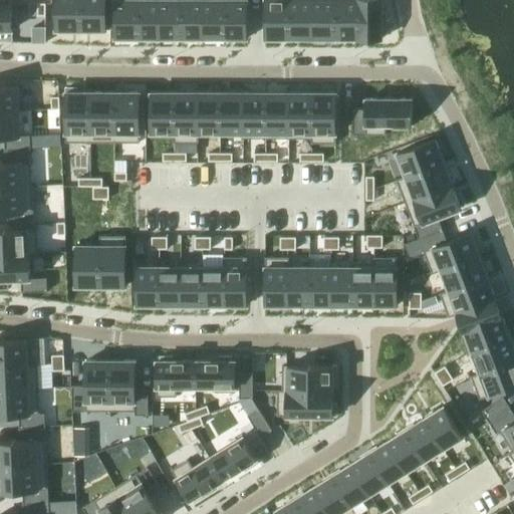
[(80,0),(55,0),(55,30),(80,30),(80,0)]
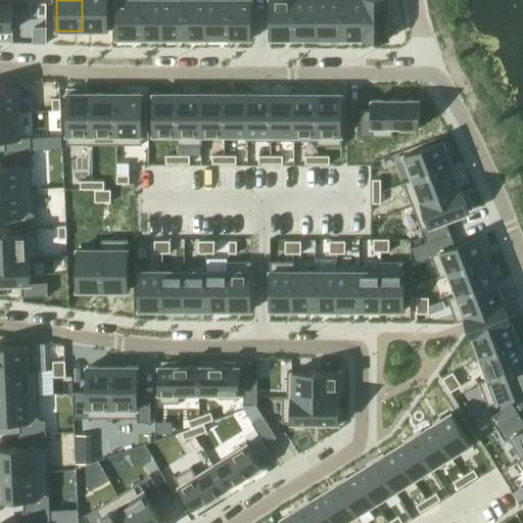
[(107,0),(82,0),(82,31),(107,31),(107,0)]
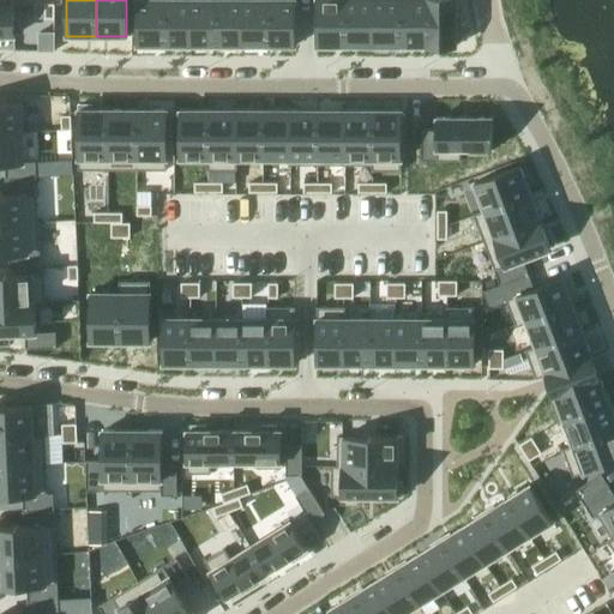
[(163,0),(137,0),(137,46),(164,46),(163,0)]
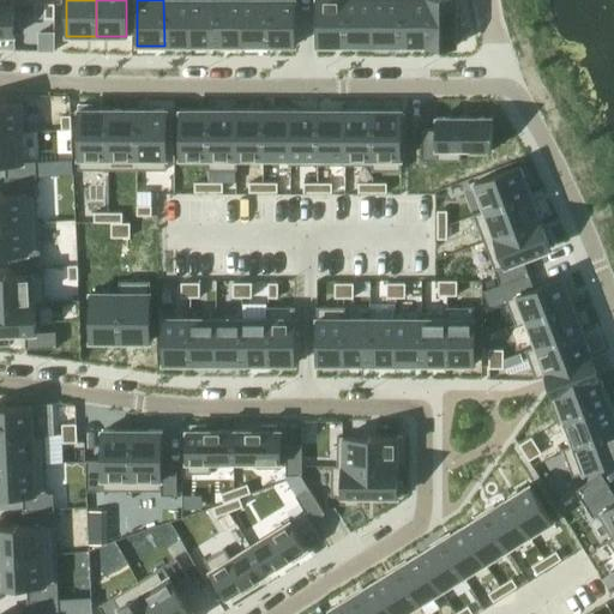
[(190,0),(163,0),(164,46),(190,46),(190,0)]
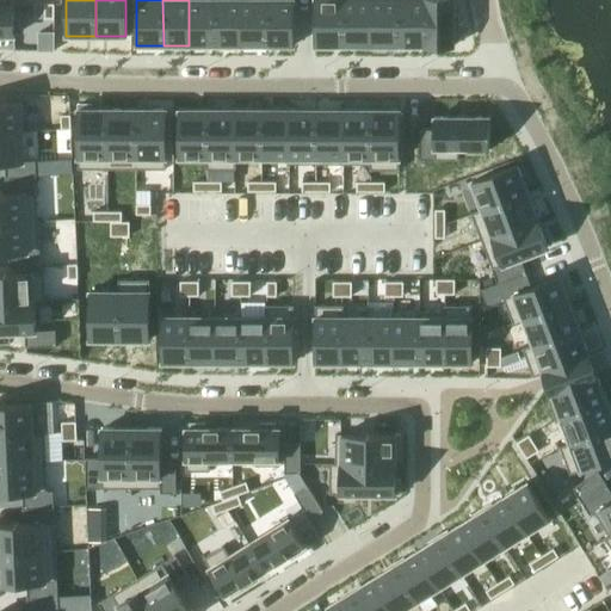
[(189,0),(189,45),(215,45),(214,0),(189,0)]
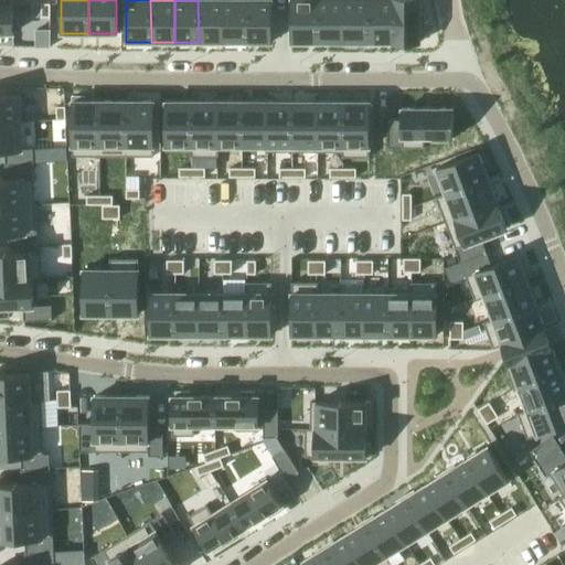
[(198,0),(199,42),(222,42),(222,0),(198,0)]
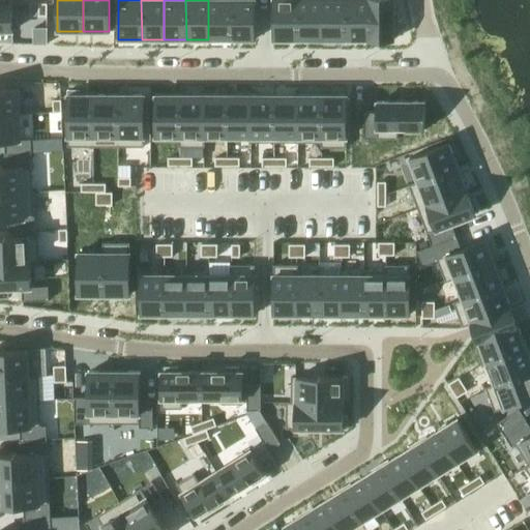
[(208,0),(208,39),(231,39),(231,0),(208,0)]
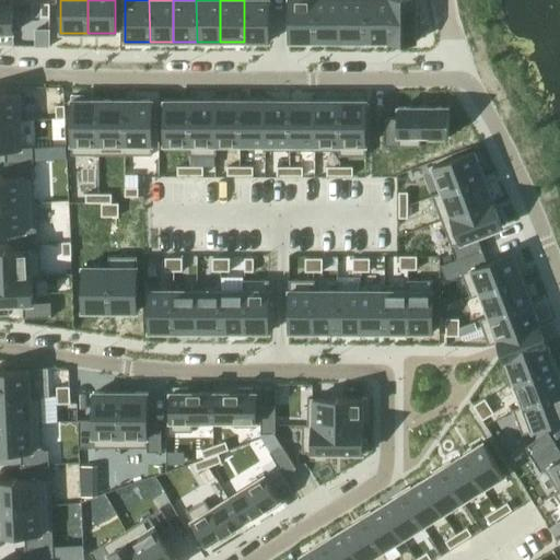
[(268,0),(244,0),(244,42),(269,42),(268,0)]
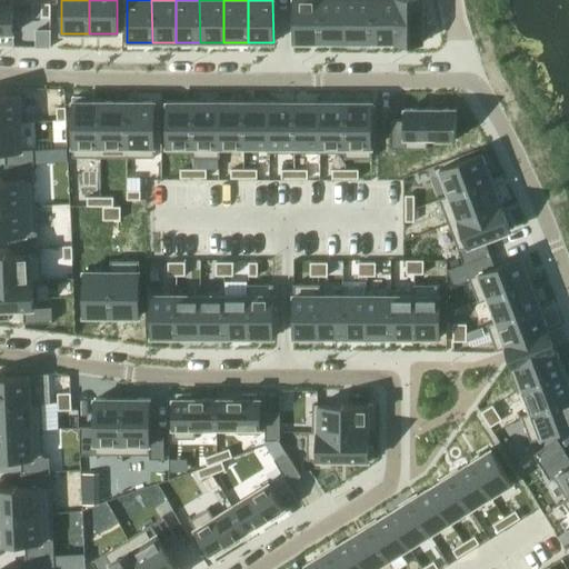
[(292,0),(293,42),(320,42),(319,0),(292,0)]
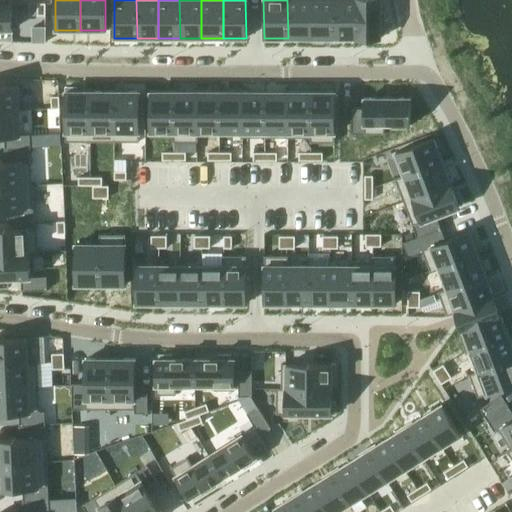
[(287,0),(288,38),(310,38),(310,0),(287,0)]
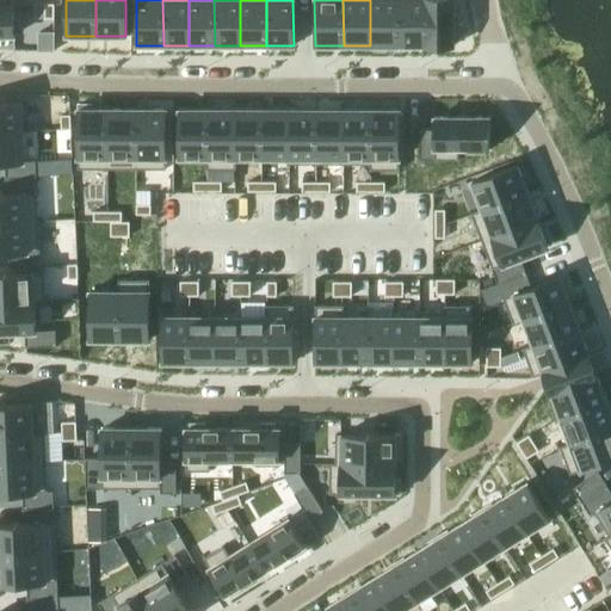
[(370,0),(370,45),(397,45),(397,0),(370,0)]
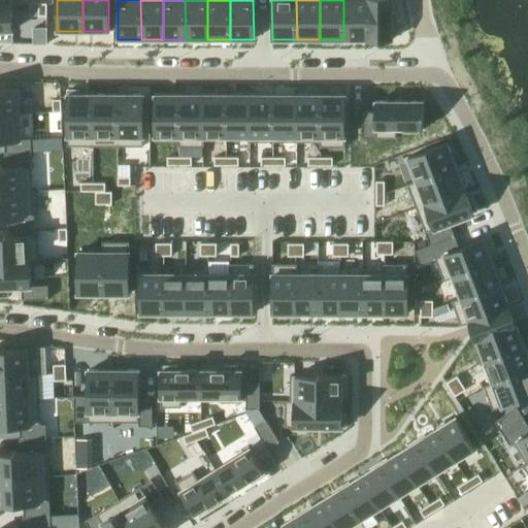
[(343,0),(343,39),(367,40),(367,0),(343,0)]
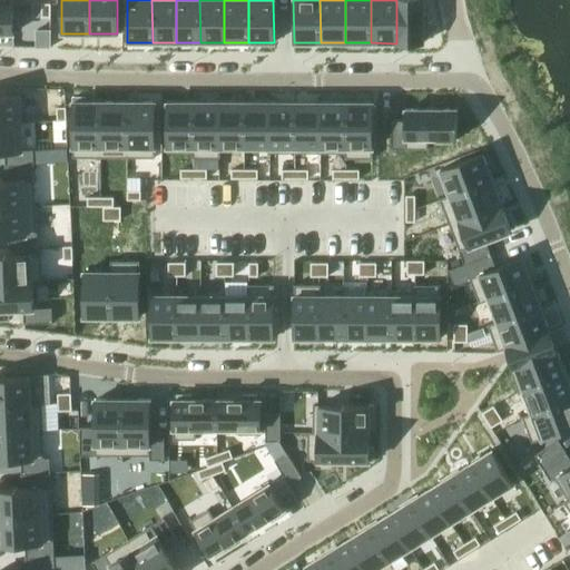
[(396,0),(396,43),(423,43),(423,30),(428,30),(428,15),(423,15),(422,0),(396,0)]
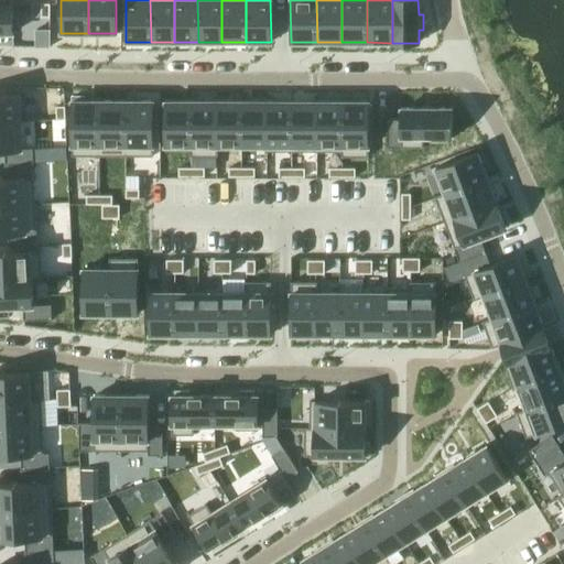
[(50,4),(41,4),(41,18),(50,18),(50,4)]
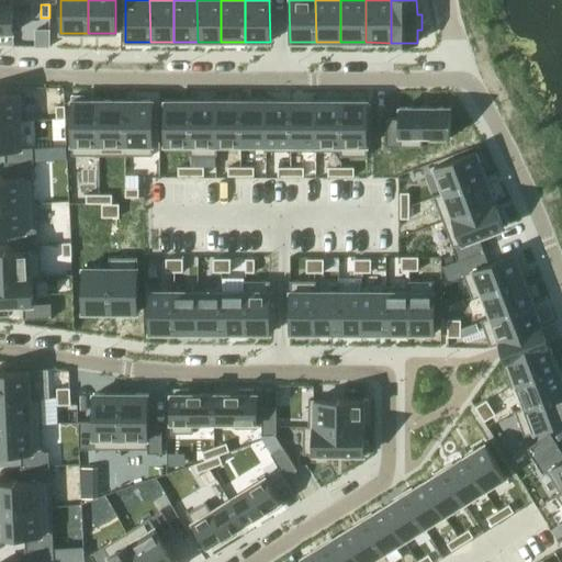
[(11,6),(0,6),(0,33),(12,33),(11,6)]
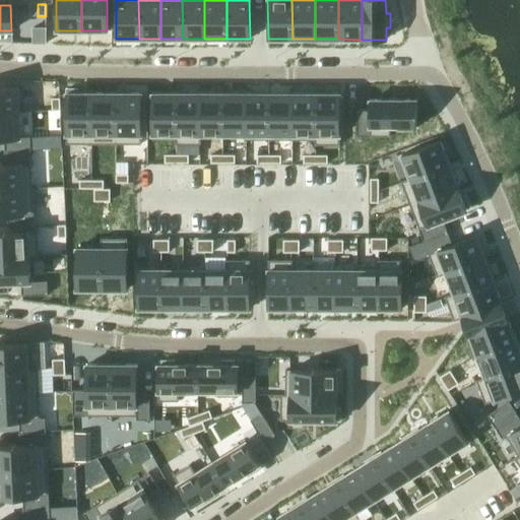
[(17,86),(0,87),(0,113),(19,112),(17,86)]
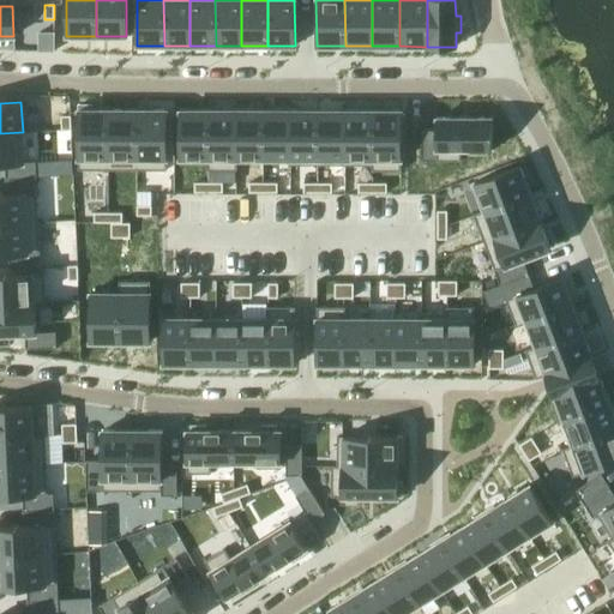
[(92,104),(78,104),(78,170),(108,170),(108,109),(92,109),(92,104)]
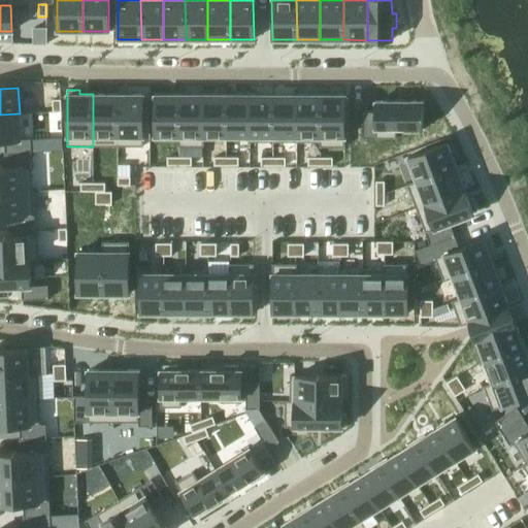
[(118,95),(93,94),(93,146),(118,146),(118,95)]
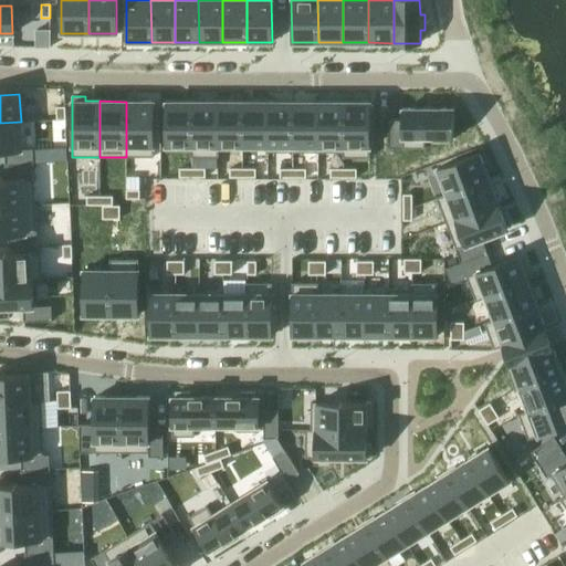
[(154,102),(126,102),(126,157),(154,157),(154,102)]
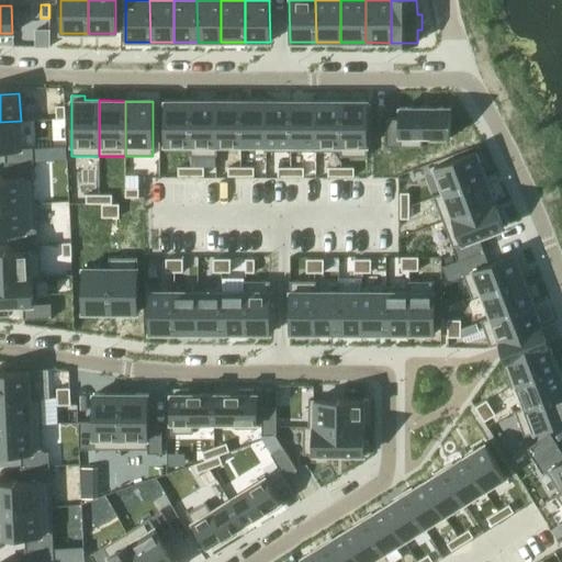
[(191,101),(165,101),(165,150),(189,150),(190,150),(191,101)]
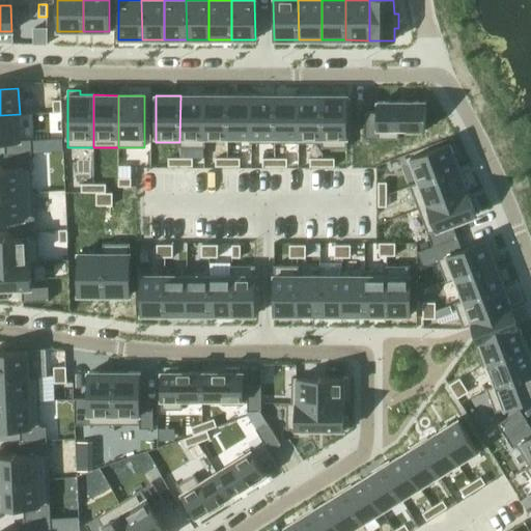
[(179,142),(178,142),(178,147),(179,147),(203,147),(204,147),(204,137),(203,137),(203,95),(180,95),(179,142)]
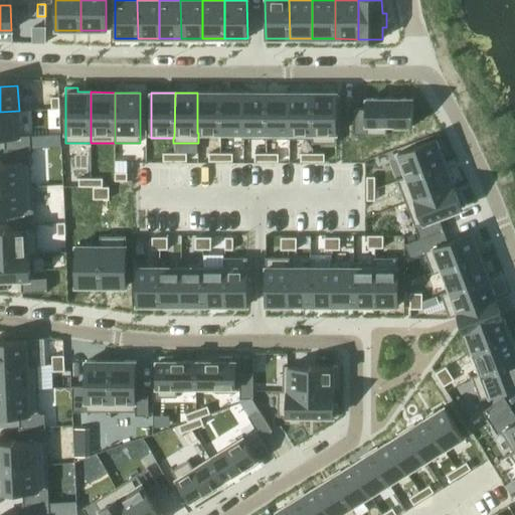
[(220,93),(197,93),(197,133),(198,133),(220,134),(220,93)]
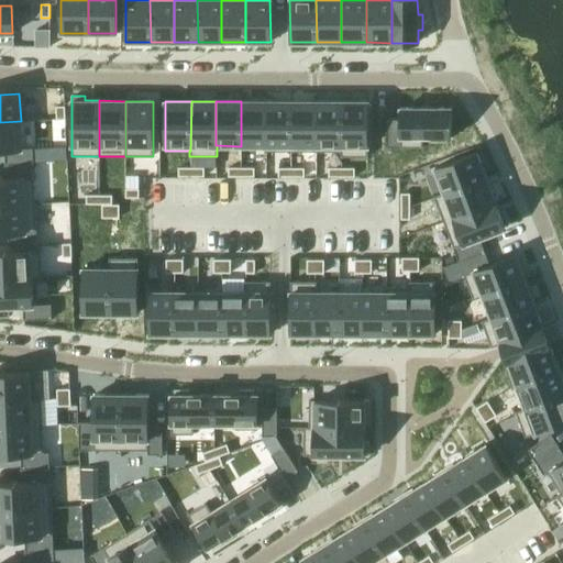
[(266,101),(241,101),(241,146),(265,146),(266,146),(266,101)]
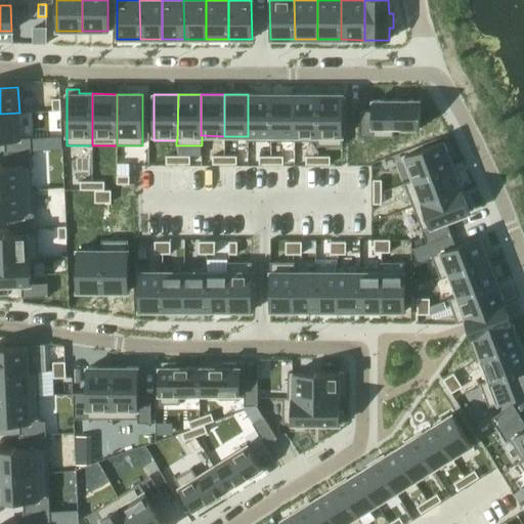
[(248,136),(247,136),(247,140),(248,140),(271,140),(271,94),(248,94),(248,136)]
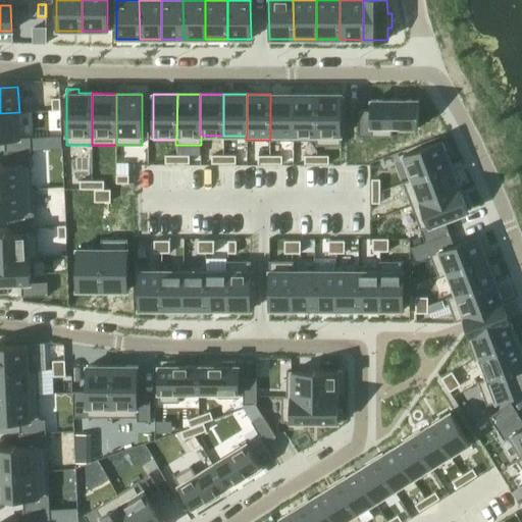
[(293,94),(270,94),(270,140),(293,141),(293,94)]
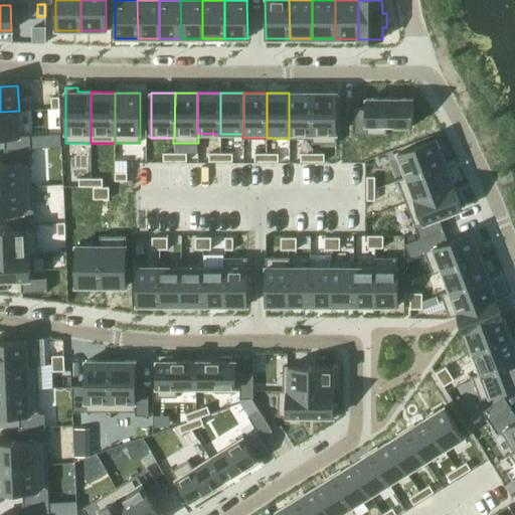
[(312,93),(289,93),(289,139),(311,139),(312,139),(312,93)]
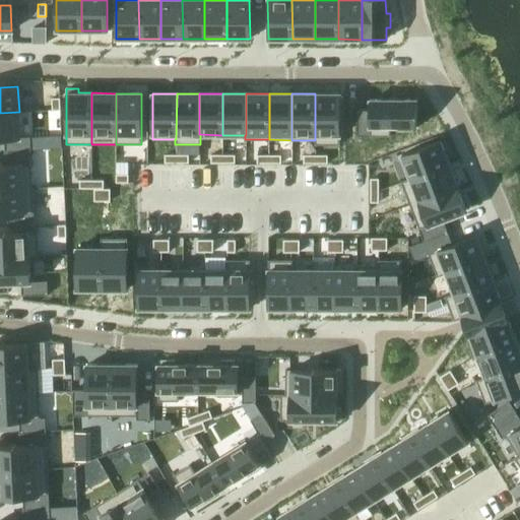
[(314,140),(314,144),(315,144),(339,144),(339,93),(315,93),(315,140),(314,140)]
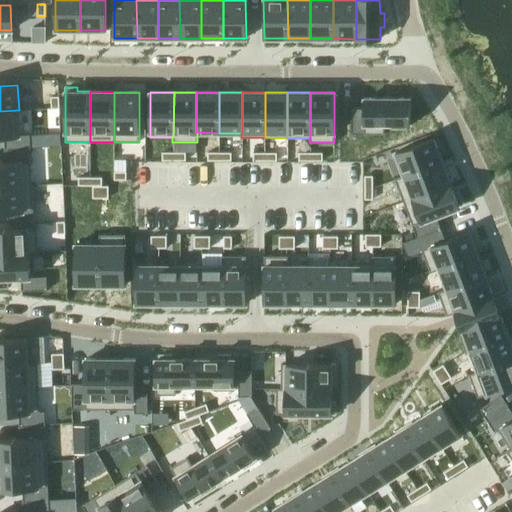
[(58,97),(50,97),(51,109),(59,109),(58,97)]
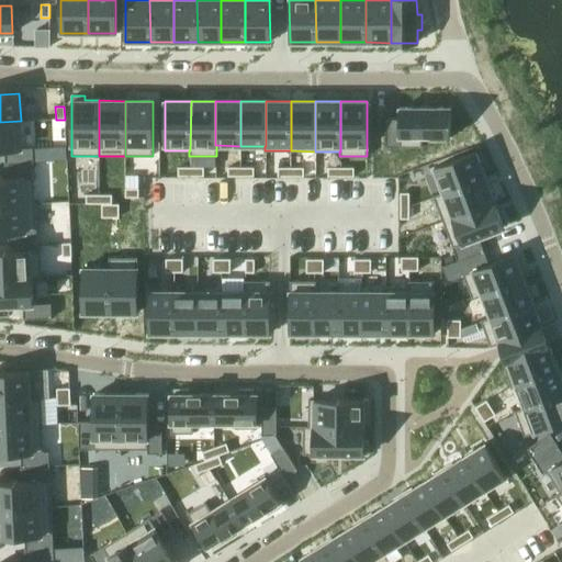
[(400,119),(385,119),(385,147),(422,147),(422,136),(429,136),(429,141),(445,141),(445,136),(449,136),(449,108),(400,108),(400,119)]
